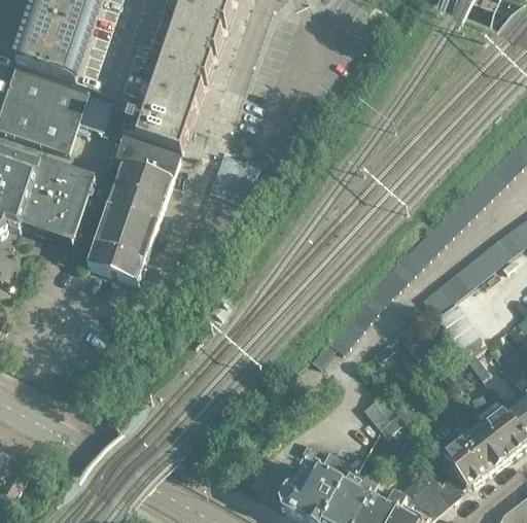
[(39,0),(18,67),(111,99),(132,106),(168,0),(39,0)]
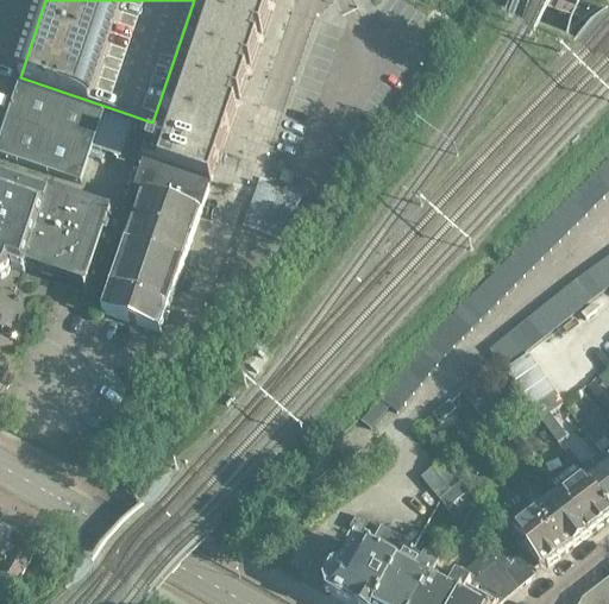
[(194,0),(152,123),(154,124),(143,157),(211,180),(237,104),(230,102),(233,94),(239,96),(248,71),(238,68),(239,64),(240,60),(250,63),(258,39),(249,36),(251,27),(262,31),(269,7),(259,4),(261,0),(194,0)]
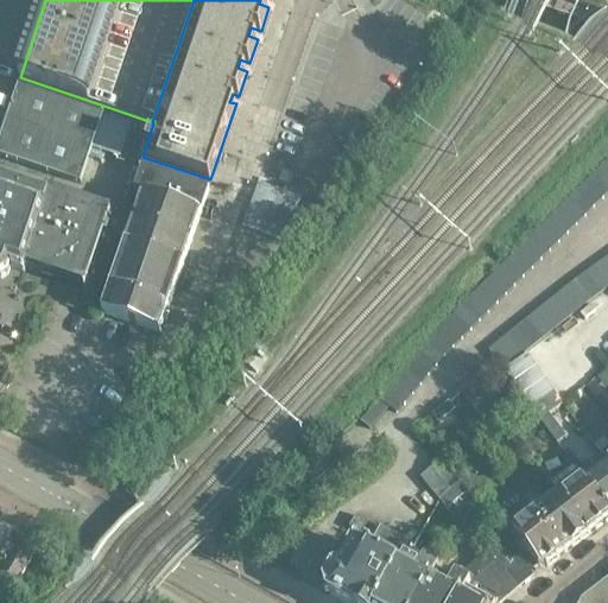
[(20,77),(0,138),(0,151),(81,179),(93,143),(118,151),(128,114),(20,77)]
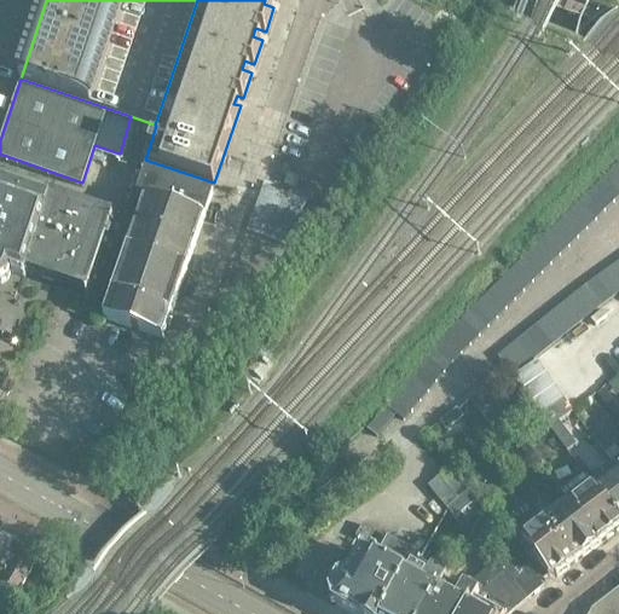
[(618,167),(613,161),(605,171),(618,185),(618,167)]
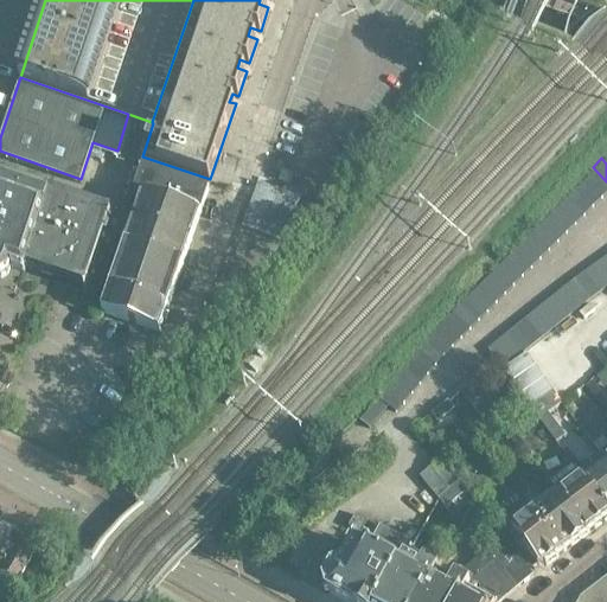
[(134,189),(142,191),(126,239),(103,308),(161,328),(184,260),(202,207),(210,184),(168,170),(168,168),(144,160),(134,189)]
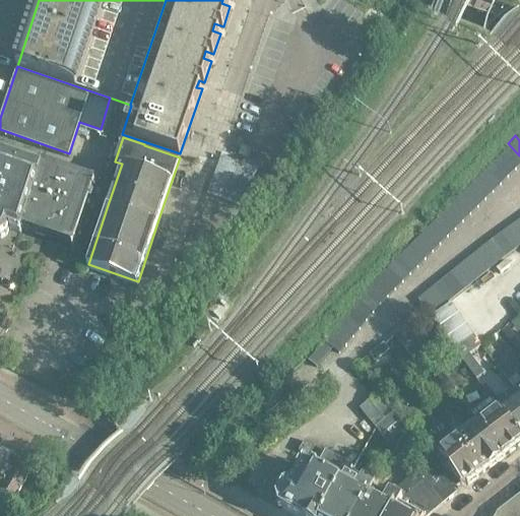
[(519,155),(508,143),(500,150),(515,166),(519,160),(519,155)]
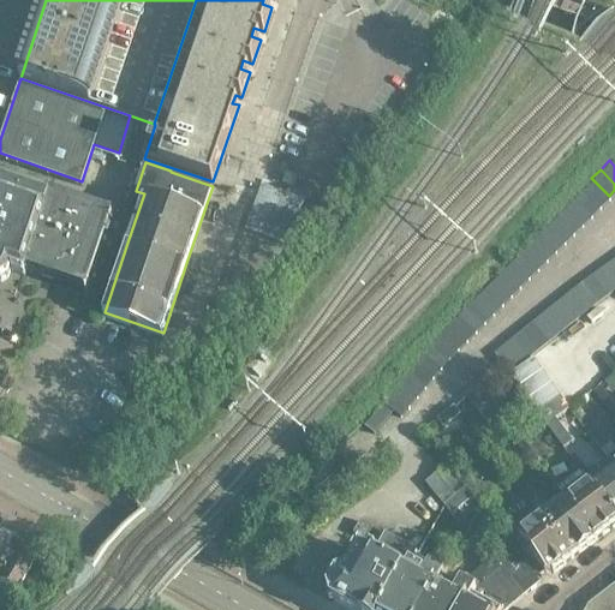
[(591,178),(583,187),(601,205),(609,196),(591,178)]
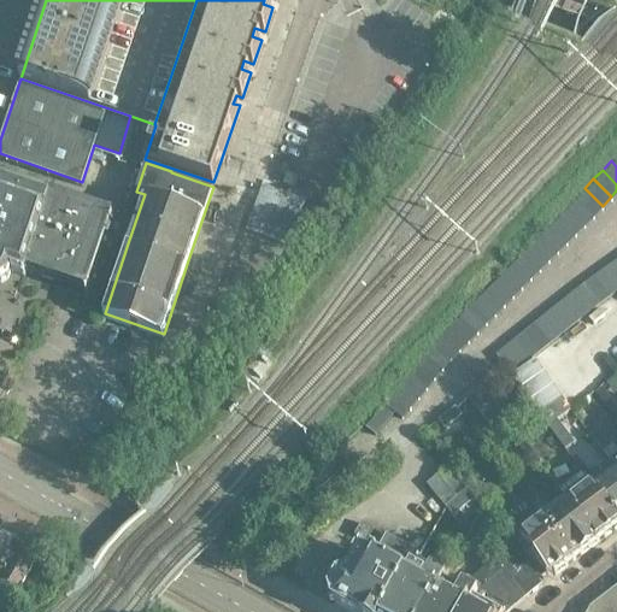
[(0,277),(1,278),(9,275),(11,268),(25,272),(27,268),(29,268),(50,207),(47,207),(52,195),(50,195),(50,196),(0,180),(0,277)]
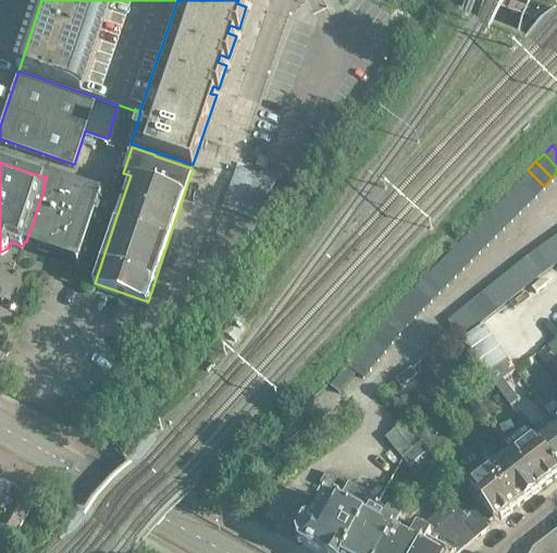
[(236,162),(224,204),(265,216),(279,175),(236,162)]
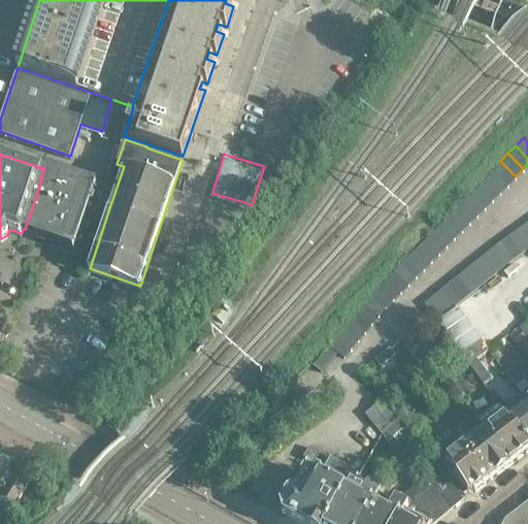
[(500,161),(492,168),(507,184),(516,176),(500,161)]
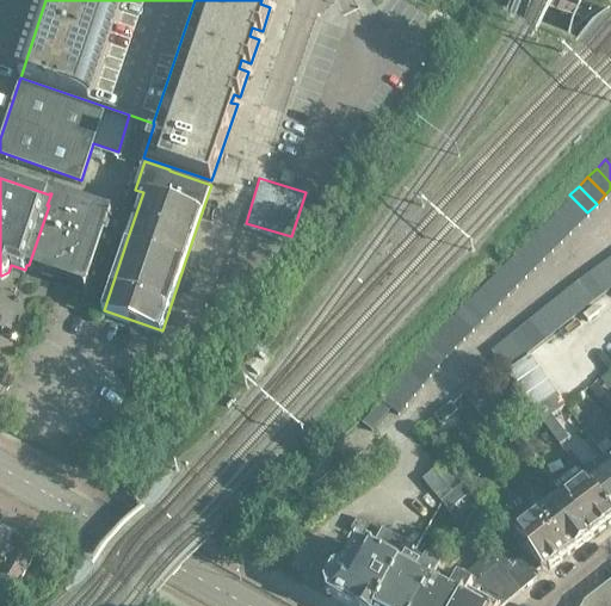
[(49,205),(29,265),(86,284),(91,274),(106,280),(131,209),(117,203),(113,211),(56,191),(55,195),(51,193),(47,205),(49,205)]
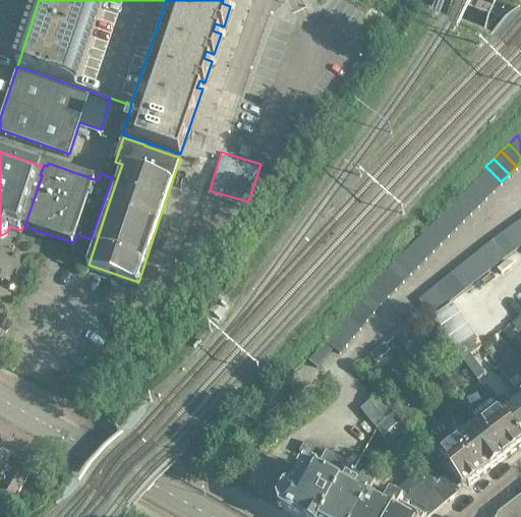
[(485,166),(478,173),(494,189),(501,181),(485,166)]
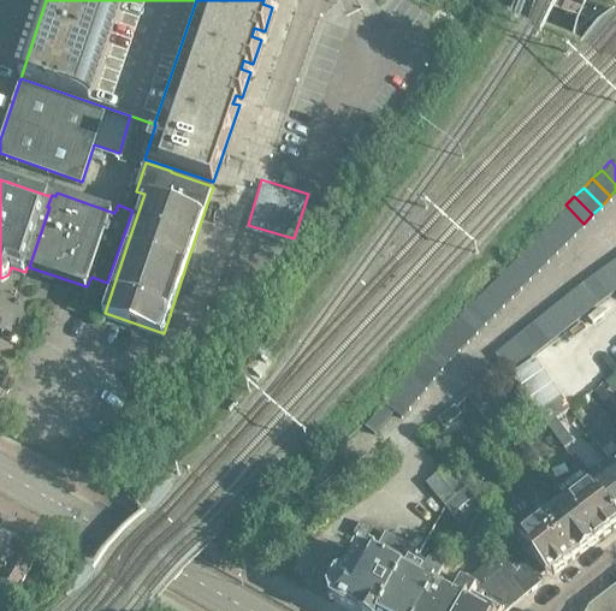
[(566,205),(556,214),(574,232),(584,224),(566,205)]
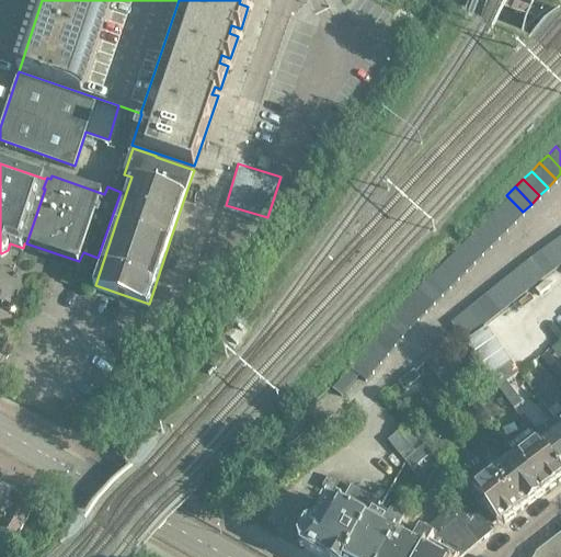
[(506,195),(499,203),(515,219),(523,212),(506,195)]
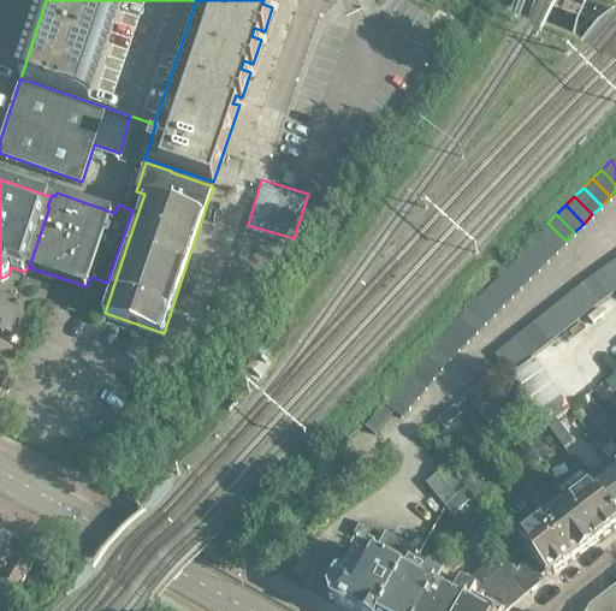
[(548,223),(538,231),(557,250),(566,241),(548,223)]
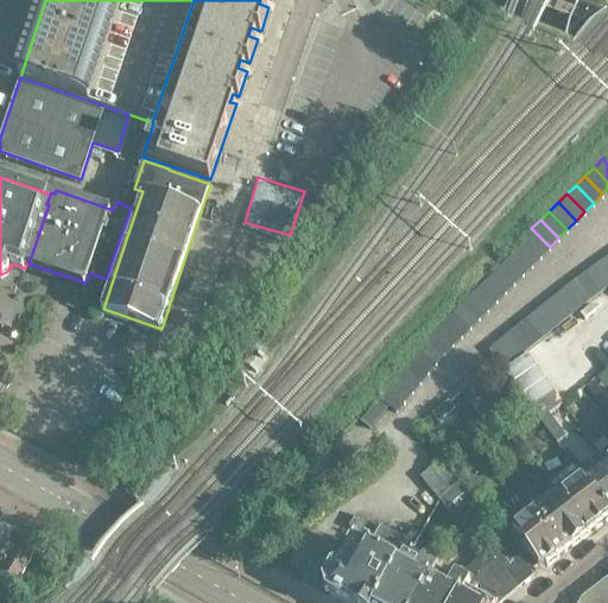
[(531,228),(523,237),(540,255),(550,247),(531,228)]
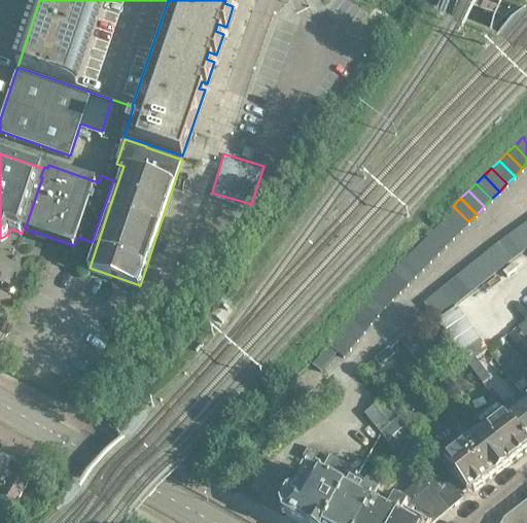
[(453,206),(446,213),(461,229),(468,221),(453,206)]
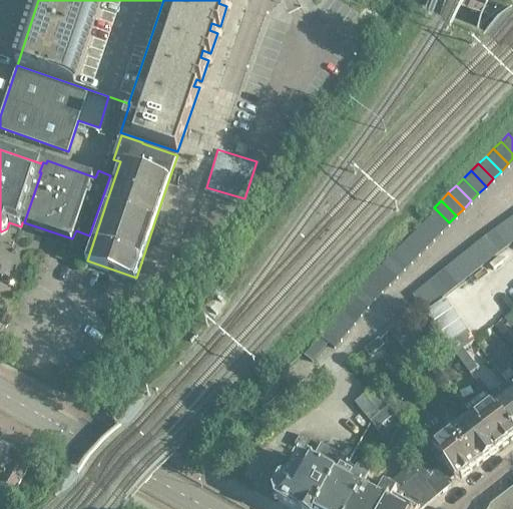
[(434,207),(426,215),(441,230),(449,222),(434,207)]
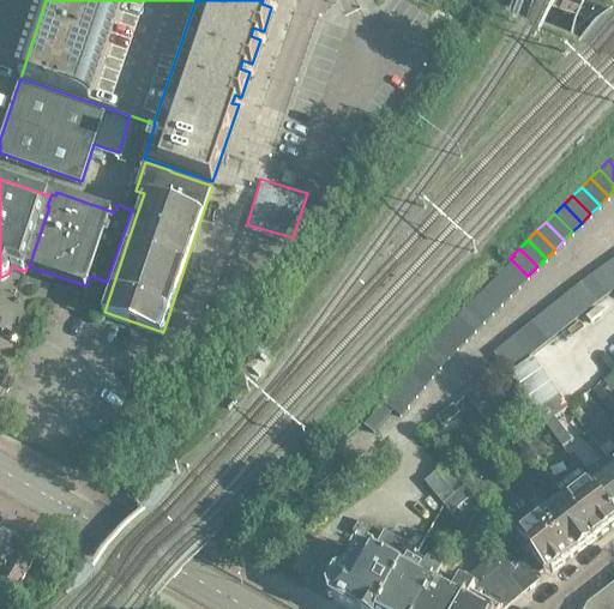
[(613,259),(612,257),(602,264),(613,281),(613,259)]
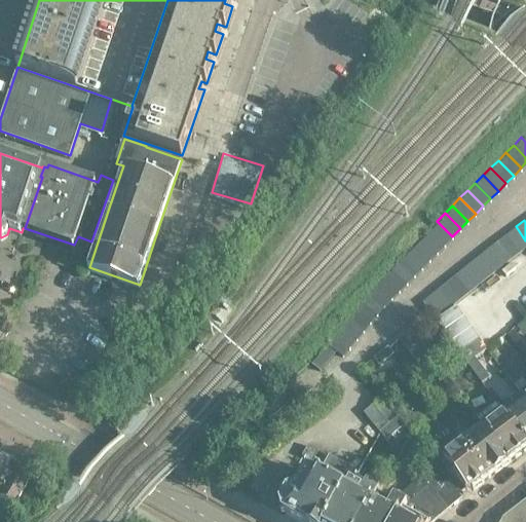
[(437,221),(429,228),(445,244),(452,236),(437,221)]
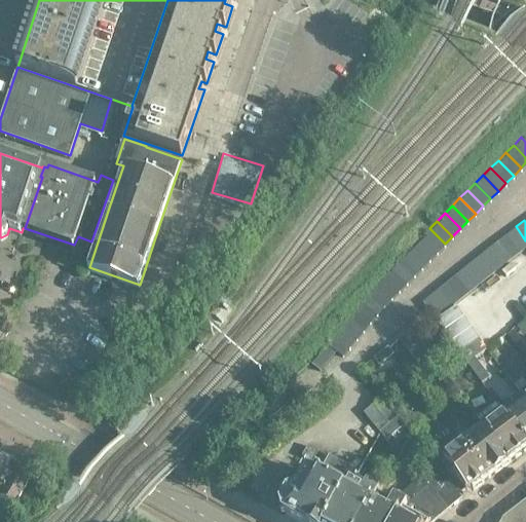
[(525,240),(516,226),(506,232),(519,250),(525,245),(525,240)]
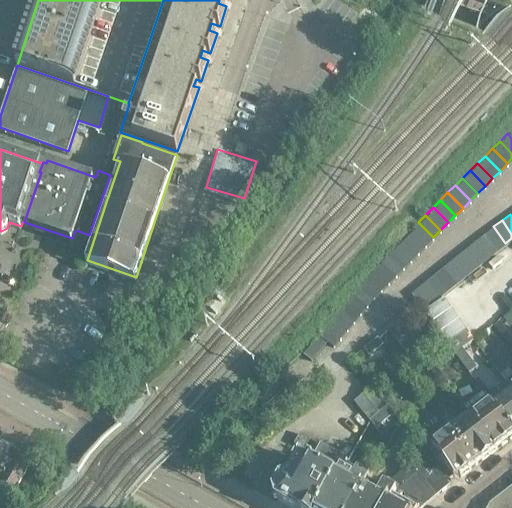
[(418,222),(410,229),(425,245),(433,237),(418,222)]
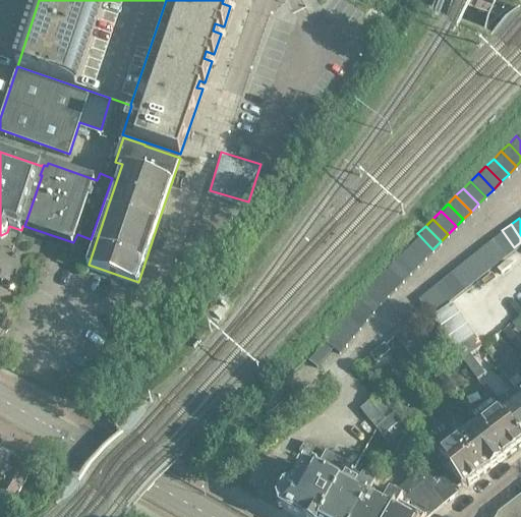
[(502,230),(494,236),(506,253),(514,247),(502,230)]
